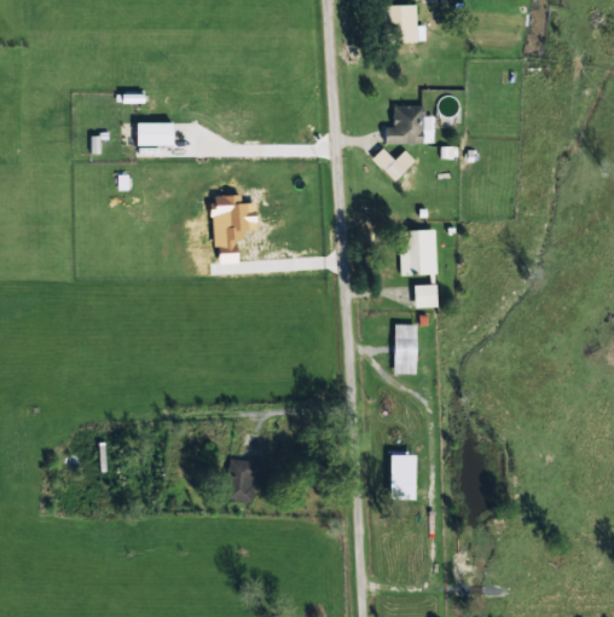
[(384,5),(384,41),(417,41),(417,5),(384,5)]
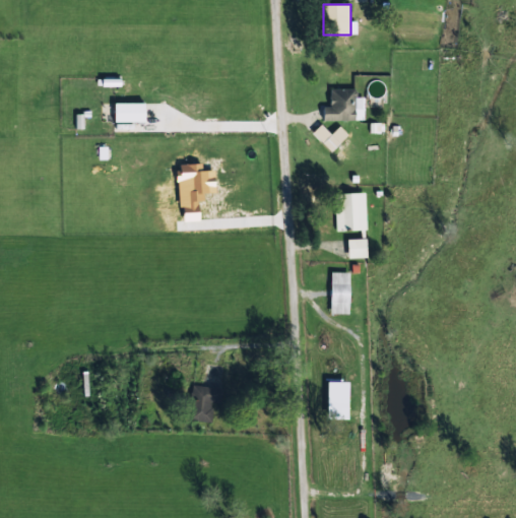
[(323,121),(357,121),(357,88),(331,88),(331,107),(323,107),(323,121)]
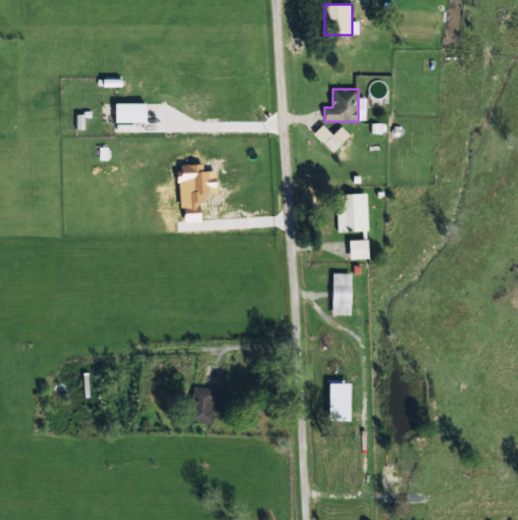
[(339,194),(339,231),(367,231),(367,194),(339,194)]
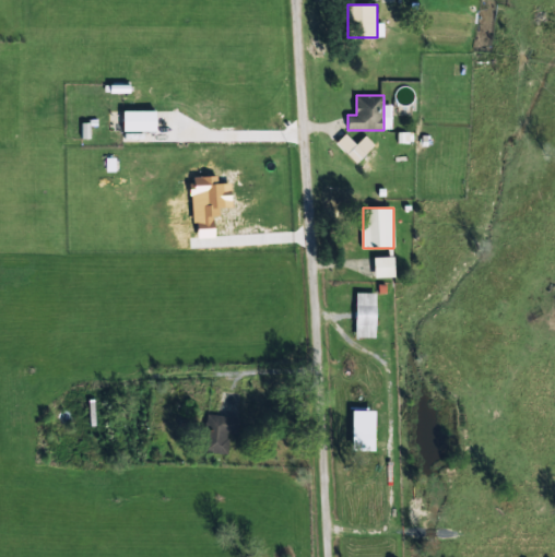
[(356,338),(377,338),(376,293),(356,293),(356,338)]
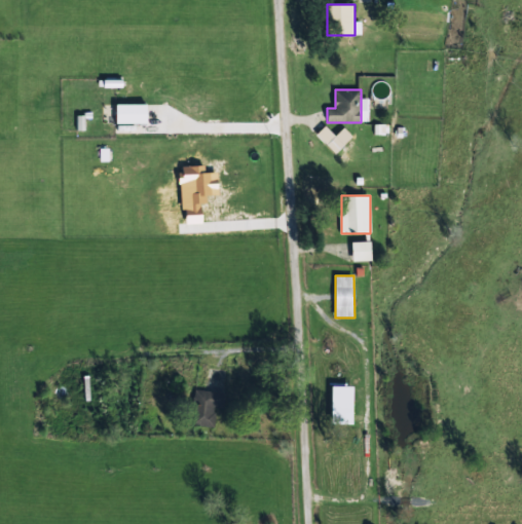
[(188,425),(214,427),(216,408),(225,409),(227,393),(192,389),(188,425)]
